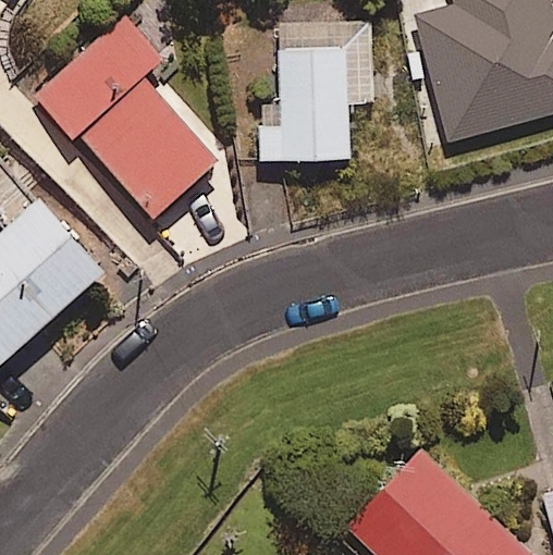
[(552,14),(549,0),(455,0),(456,3),(414,15),(450,143),(552,113),(552,14)]
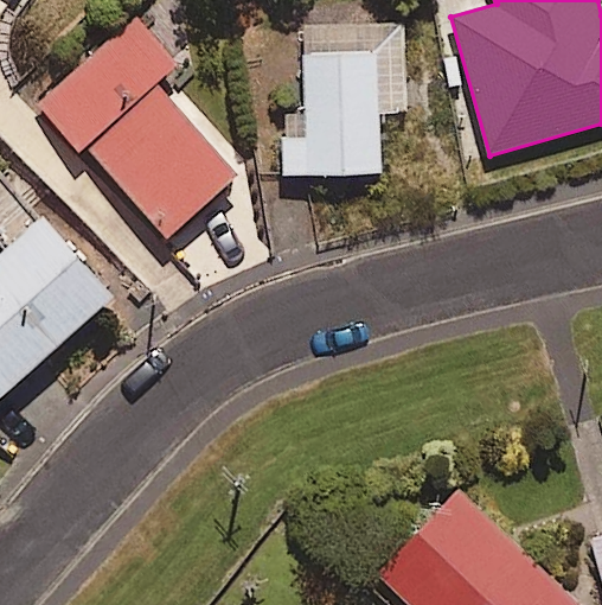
[(174,67),(132,19),(37,104),(79,152),(85,147),(168,239),(238,174),(155,83),(174,67)]
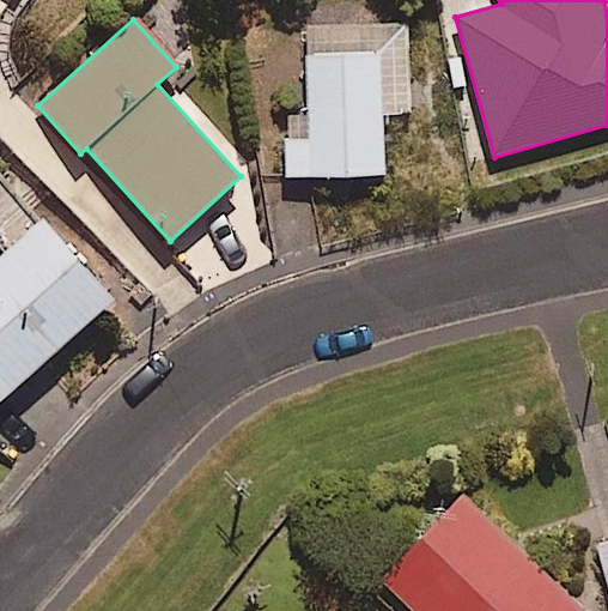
[(408,23),(304,25),(306,114),(284,115),(285,179),(384,175),(383,114),(409,114),(408,23)]
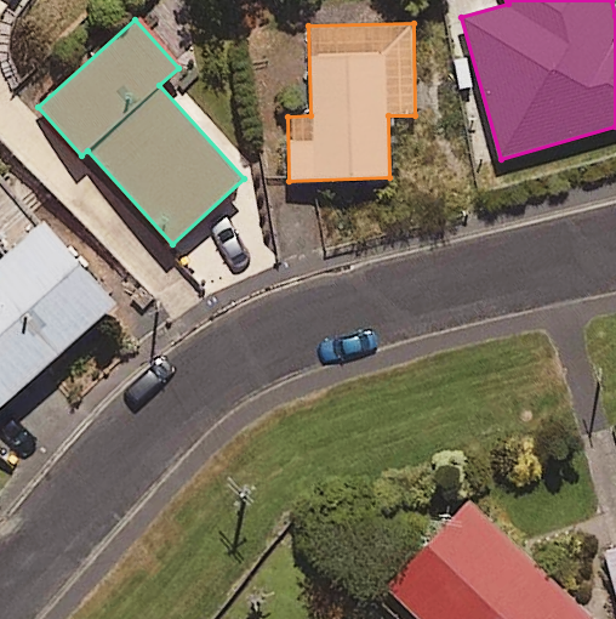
[(0,407),(118,306),(47,225),(39,232),(0,186),(0,256),(3,259),(0,260),(0,407)]
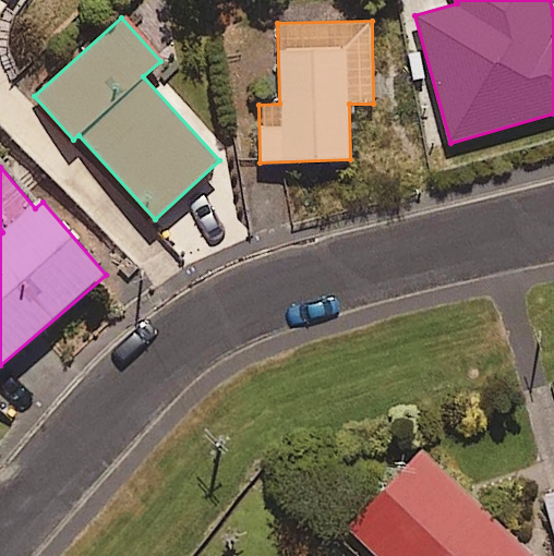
[(528,555),(426,454),(350,528),(377,555),(528,555)]
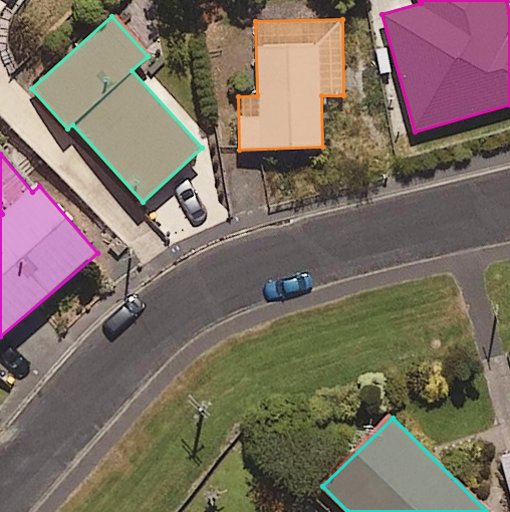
All buildings are outlined.
